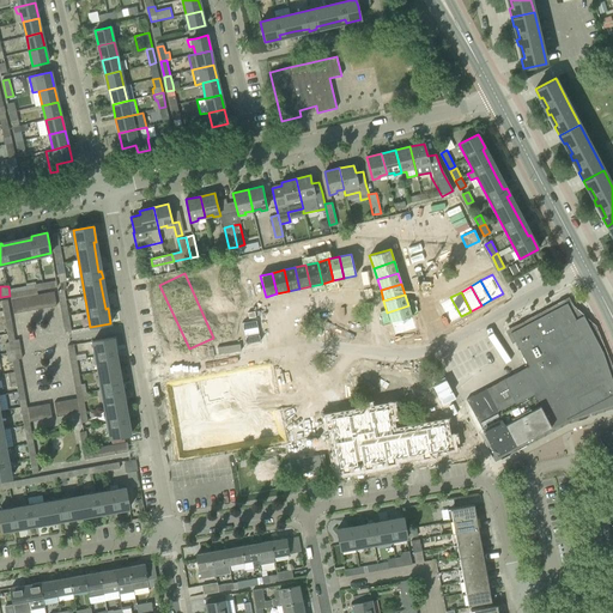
[(20,313),(18,297),(11,298),(13,314),(20,313)]
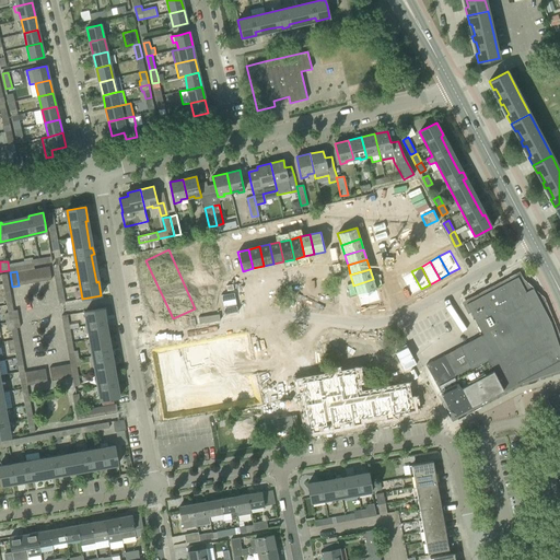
[(411,271),(400,278),(410,295),(421,289),(411,271)]
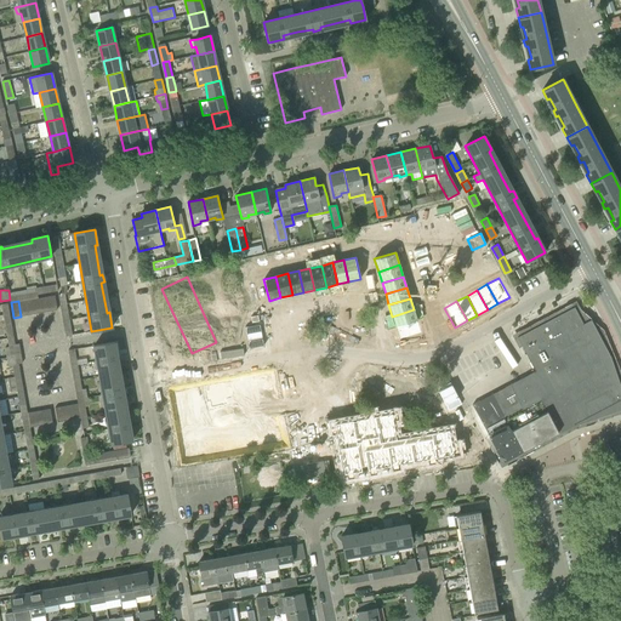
[(584,324),(582,324),(574,307),(541,324),(551,341),(584,324)]
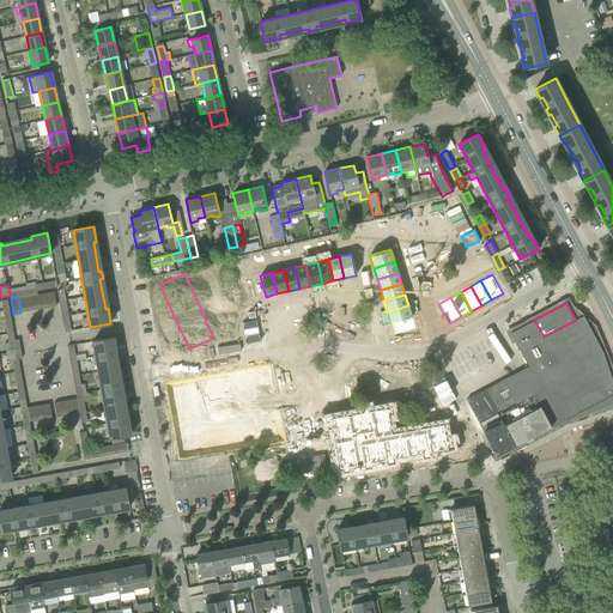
[(408,305),(387,313),(390,323),(412,316),(408,305)]
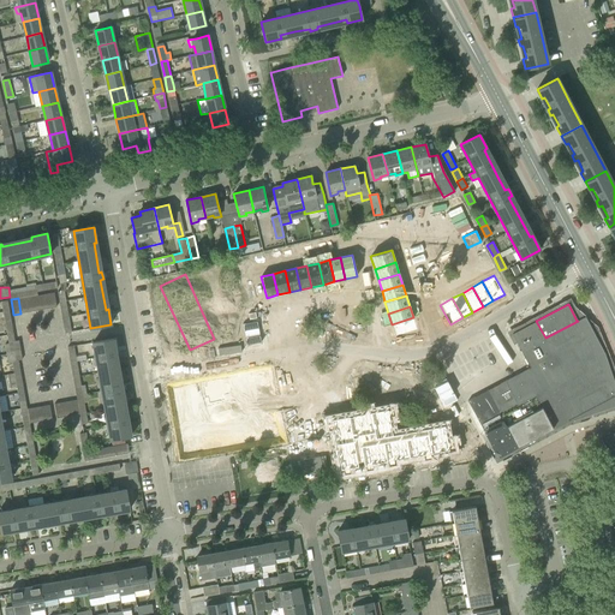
[(413,317),(392,324),(396,336),(417,330),(413,317)]
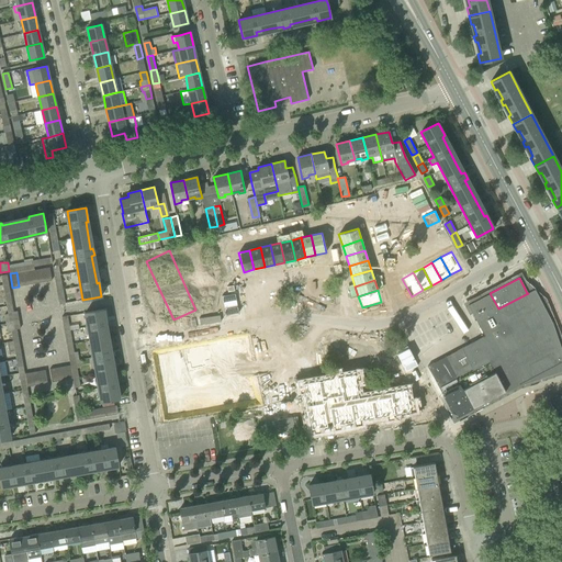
[(561,370),(561,350),(552,323),(538,295),(538,294),(529,292),(527,293),(528,293),(498,308),(476,321),(484,336),(462,348),(489,400),(496,395),(496,396),(519,384),(561,370)]
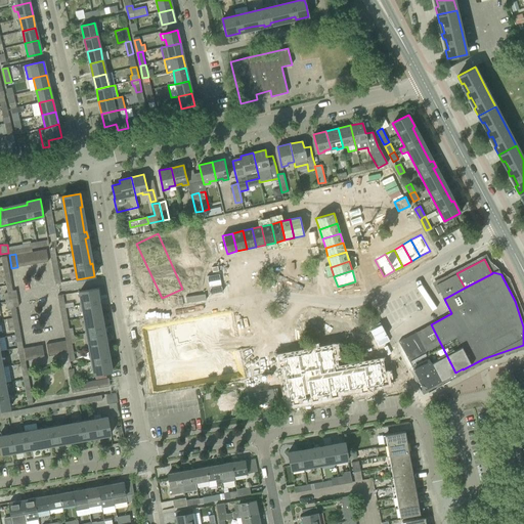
[(465,288),(456,273),(437,285),(440,291),(444,299),(465,288)]
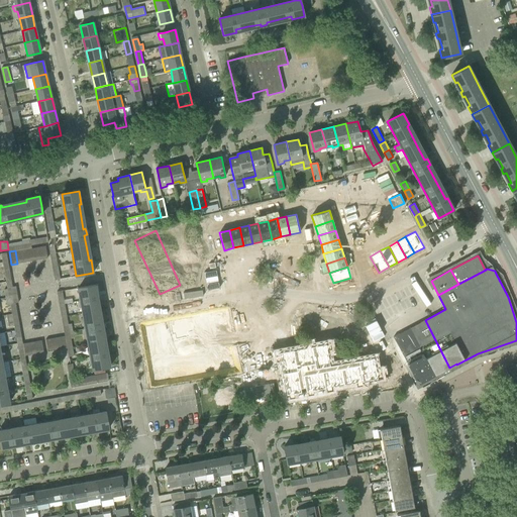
[(12,287),(11,281),(6,282),(7,289),(4,289),(5,297),(18,295),(16,286),(12,287)]
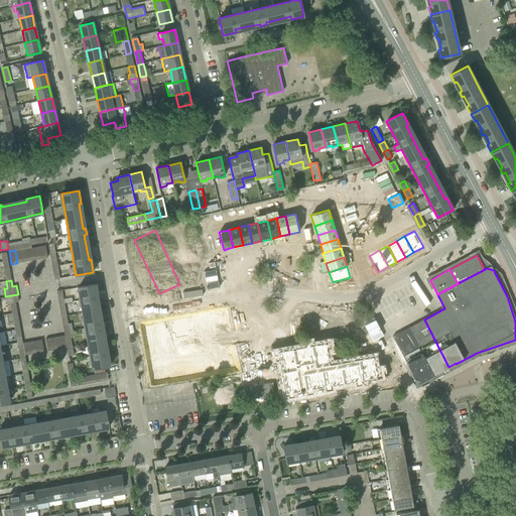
[(102,321),(100,323),(95,297),(98,297),(95,284),(78,287),(93,369),(110,366),(108,353),(105,354),(101,329),(103,328),(102,321)]
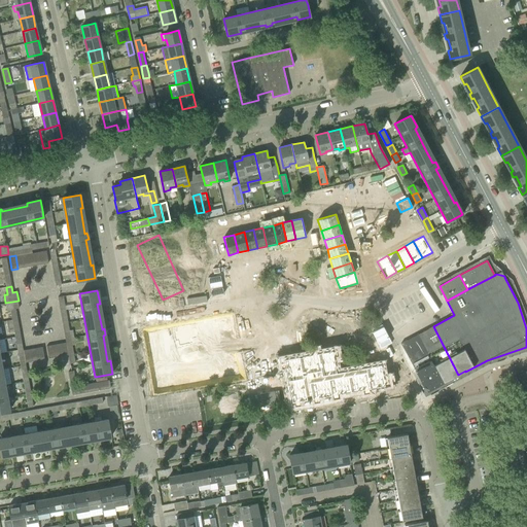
[(20,308),(19,301),(5,303),(7,311),(10,311),(12,319),(18,319),(15,309),(20,308)]
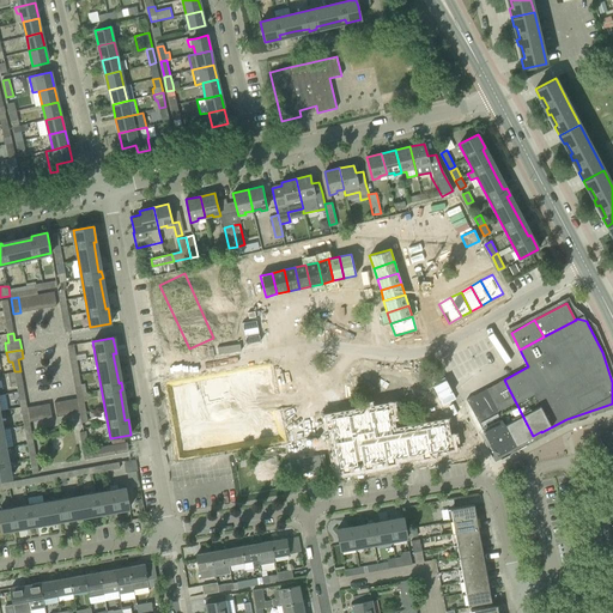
[(314,363),(291,366),(308,471),(331,467),(314,363)]
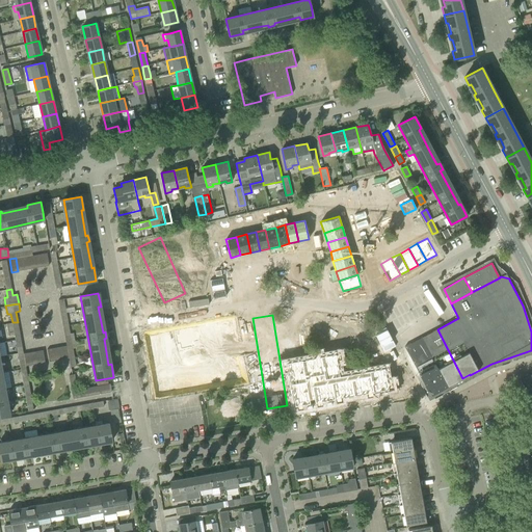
[(21,339),(18,322),(12,322),(16,340),(21,339)]
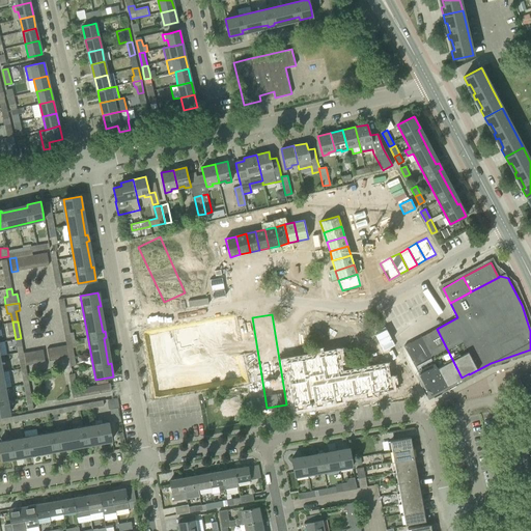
[(168,340),(163,341),(170,383),(175,382),(176,387),(228,378),(227,372),(232,371),(225,330),(220,331),(219,326),(167,334),(168,340)]
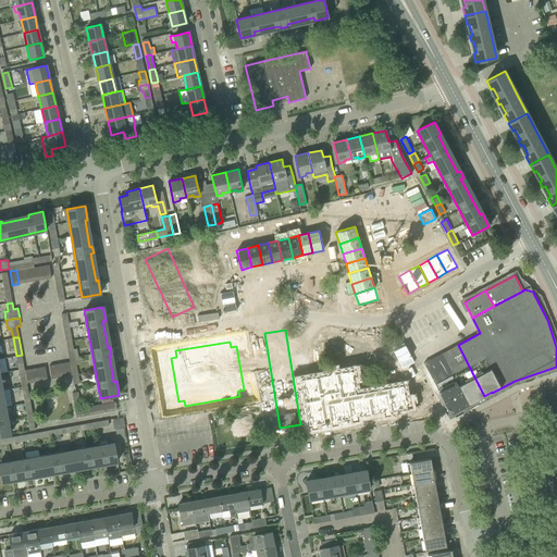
[(484,396),(458,345),(441,354),(469,406),(478,400),(477,399),(484,396)]
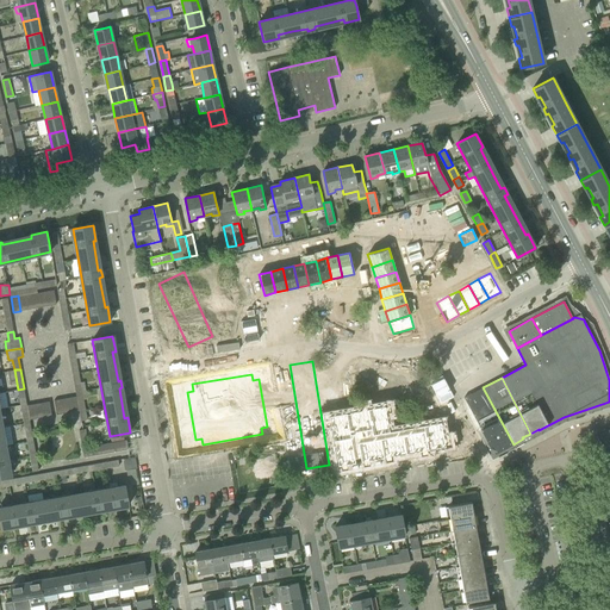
[(514,444),(483,387),(464,397),(480,429),(491,449),(492,449),(495,454),(514,444)]
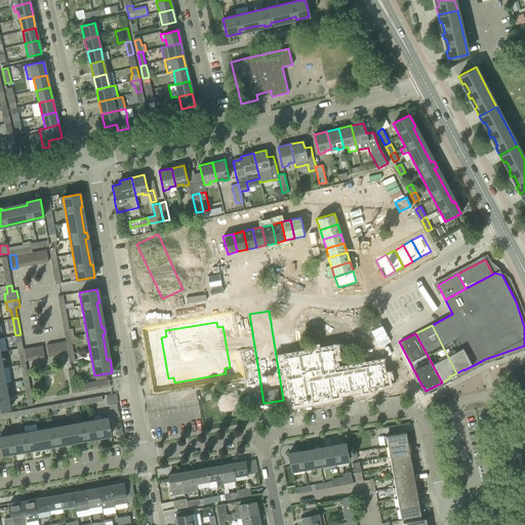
[(68,353),(67,345),(66,342),(58,344),(61,356),(69,355),(68,353)]
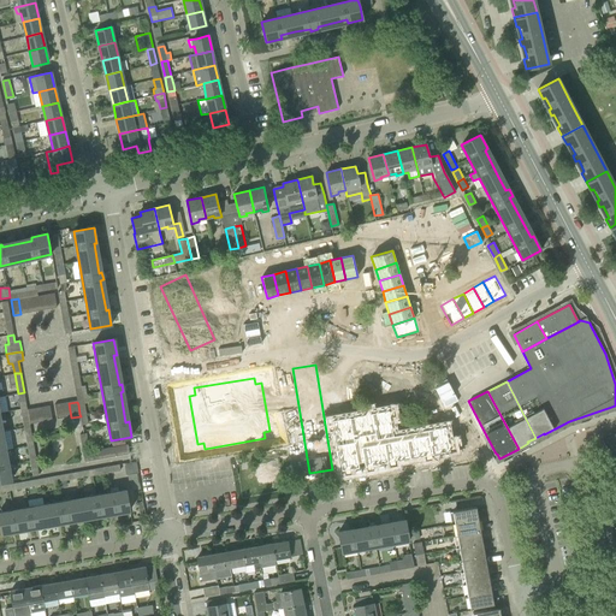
[(71,418),(69,403),(61,404),(64,419),(71,418)]
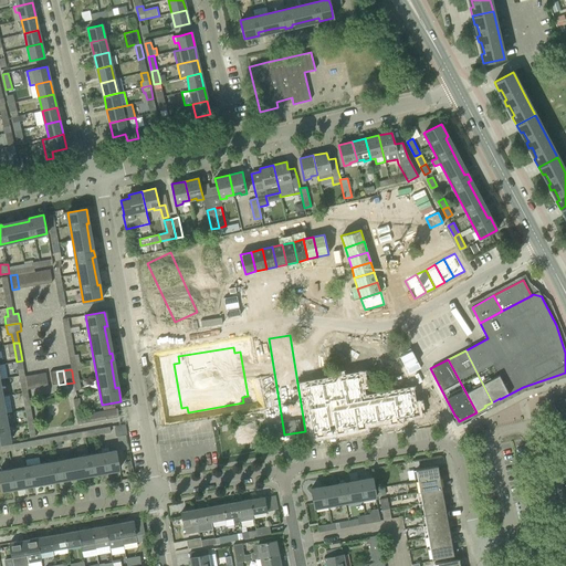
[(59,385),(56,371),(50,373),(52,386),(59,385)]
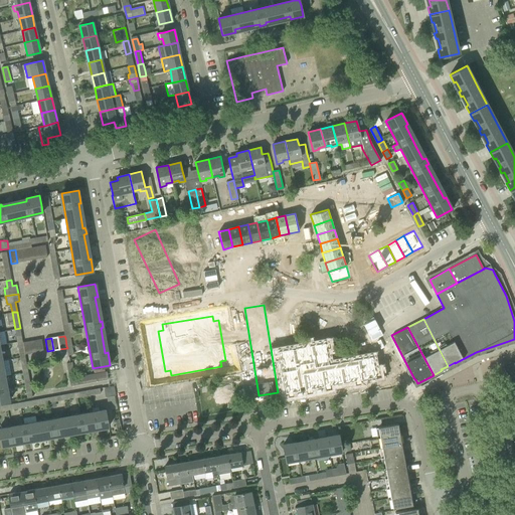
[(43,352),(41,340),(35,341),(37,353),(43,352)]
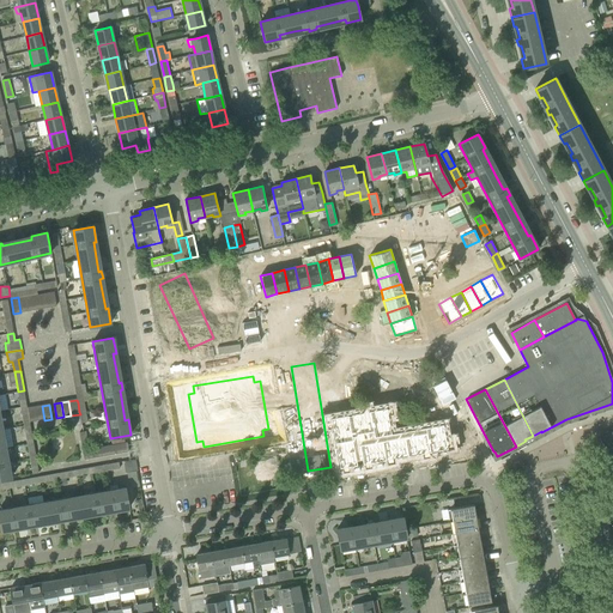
[(44,420),(42,406),(35,407),(37,422),(44,420)]
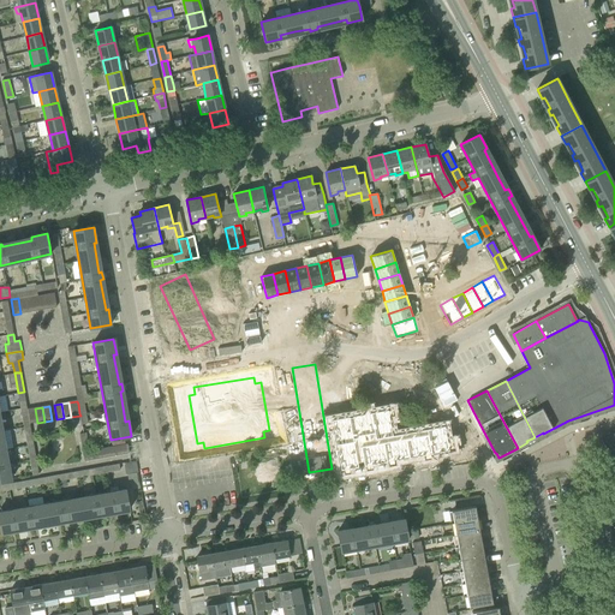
[(350,415),(332,418),(340,470),(359,466),(359,465),(363,465),(364,465),(388,461),(388,460),(395,459),(449,449),(445,424),(393,434),(388,407),(354,413),(354,415),(350,416),(350,415)]
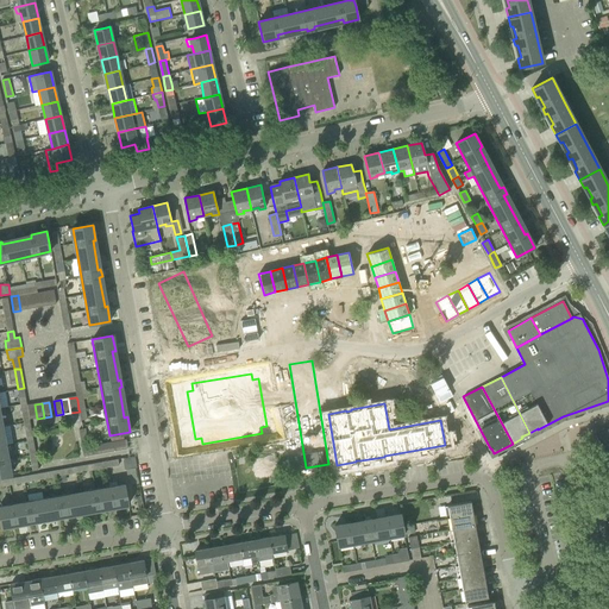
[(37,419),(35,405),(27,406),(29,412),(30,420),(37,419)]
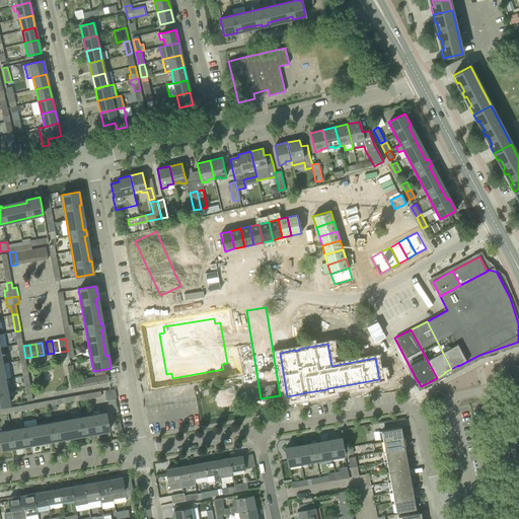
[(0,405),(9,404),(2,363),(0,352),(0,405)]
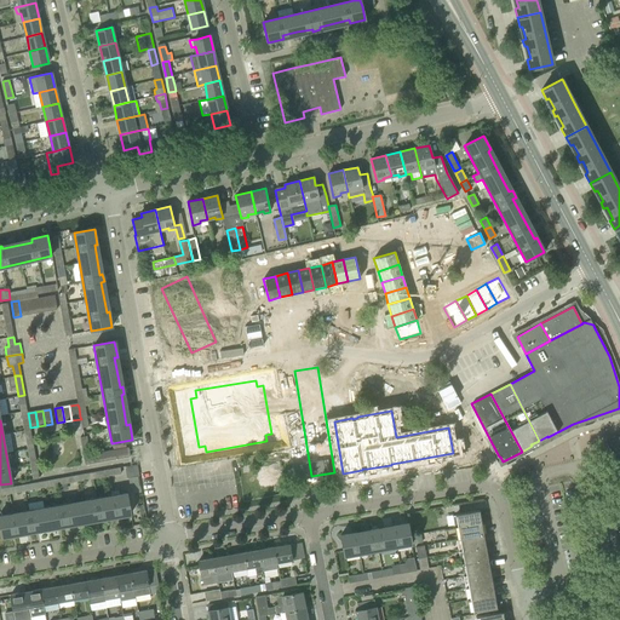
[(619,459),(619,435),(609,441),(619,460),(619,459)]
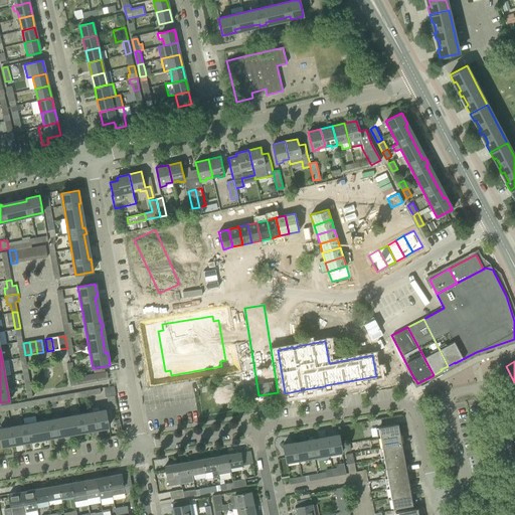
[(33,397),(30,383),(25,384),(27,398),(33,397)]
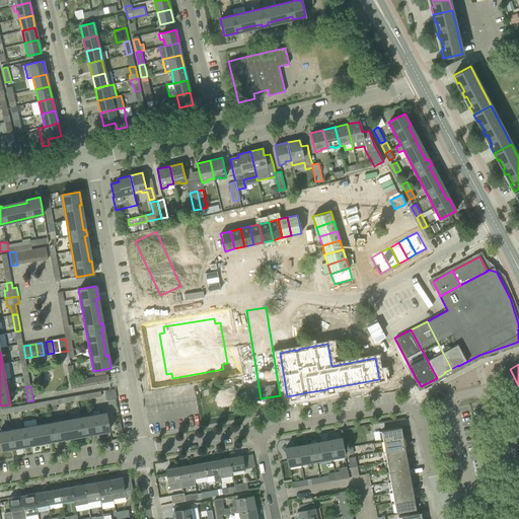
[(117,406),(115,398),(107,400),(108,408),(117,406)]
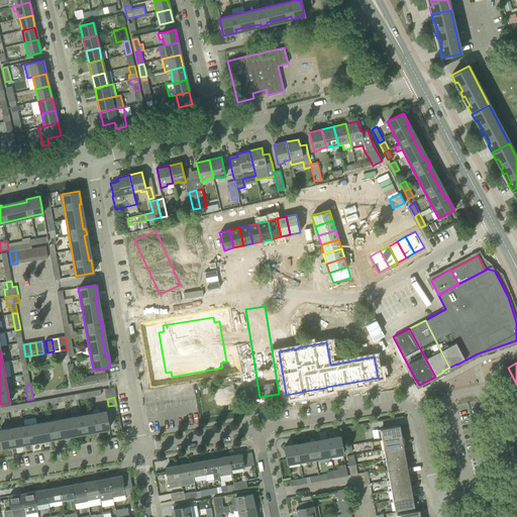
[(58,435),(96,428),(96,431),(109,428),(106,411),(101,412),(100,409),(93,411),(93,414),(0,430),(0,441),(1,448),(14,445),(14,443),(52,436),(52,438),(59,437),(58,435)]
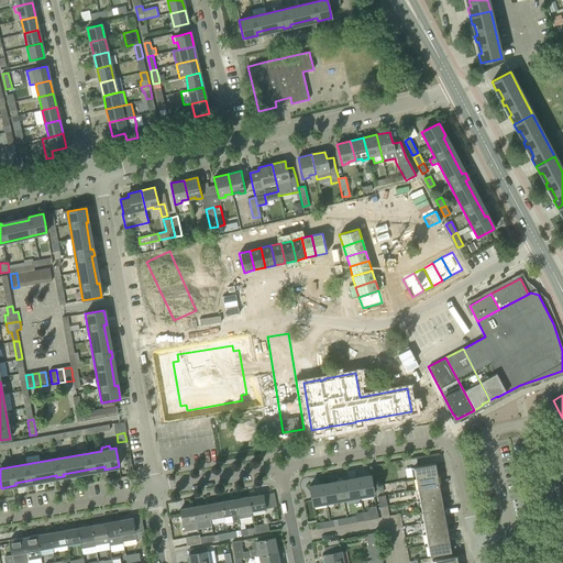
[(414,467),(416,478),(438,475),(435,463),(414,467)]
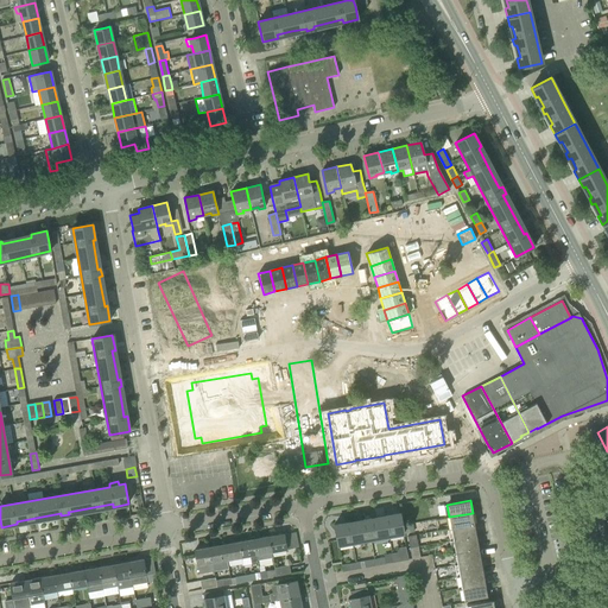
[(404,533),(401,525),(400,513),(385,515),(385,519),(371,521),(371,518),(363,519),(363,523),(349,525),(349,521),(334,525),(337,545),(404,533)]
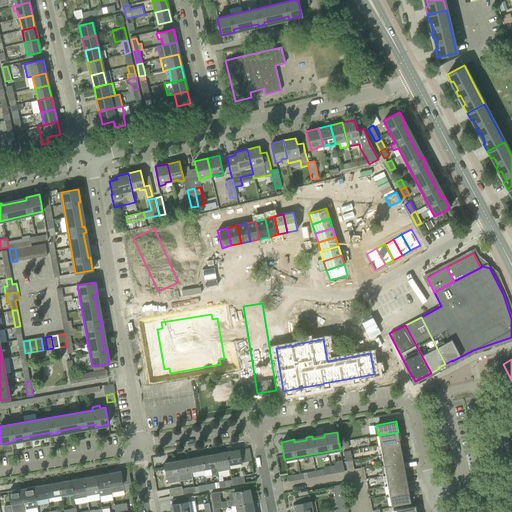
[(399,442),(398,432),(378,435),(380,445),(399,442)]
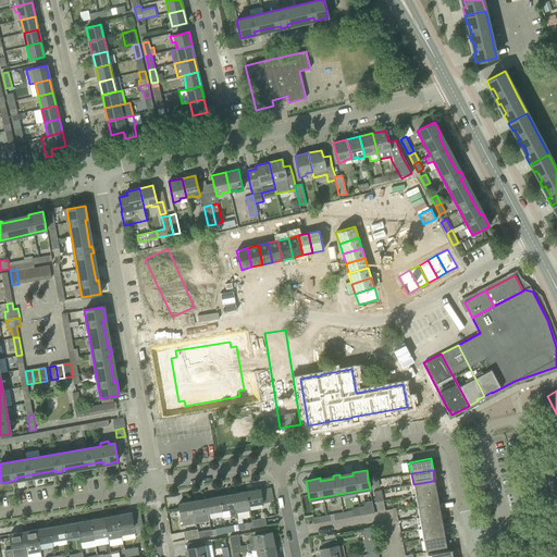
[(436,492),(434,481),(413,484),(415,495),(436,492)]
